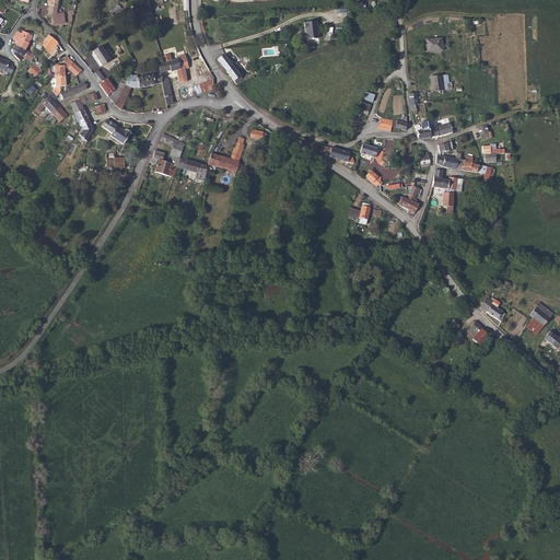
[(65,23),(72,21),(71,11),(65,12),(65,13),(56,15),(56,13),(58,7),(49,6),(48,15),(51,15),(54,25),(65,23)]
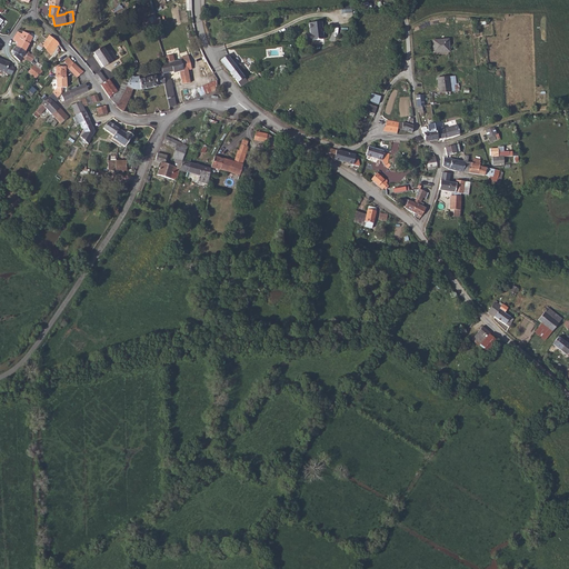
[(321,21),(308,22),(309,33),(305,33),(305,40),(322,39),(321,21)]
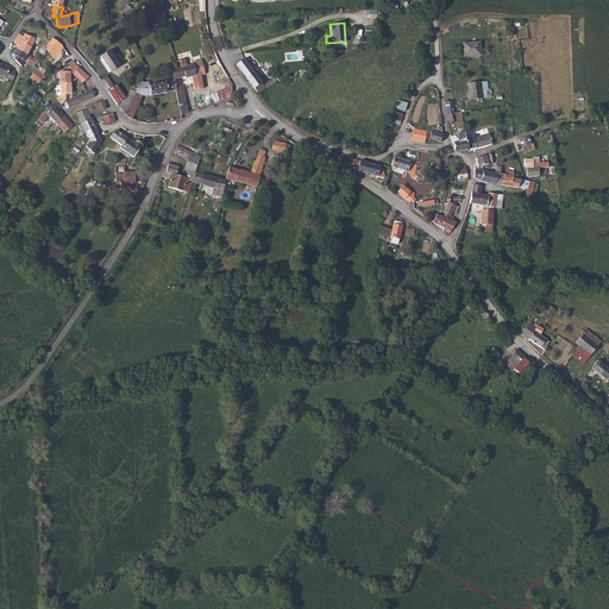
[(22,41),(18,37),(14,43),(18,46),(17,49),(22,52),(26,55),(35,39),(25,35),(22,41)]
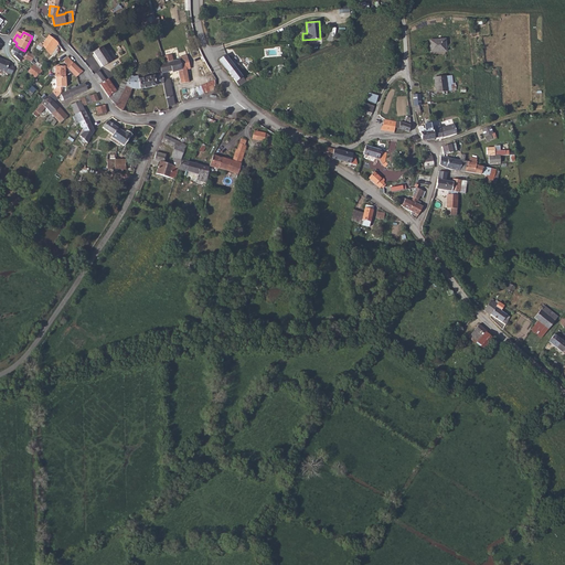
[(46,46),(49,51),(49,50),(56,41),(52,38),(49,35),(46,39),(43,43),(46,46)]
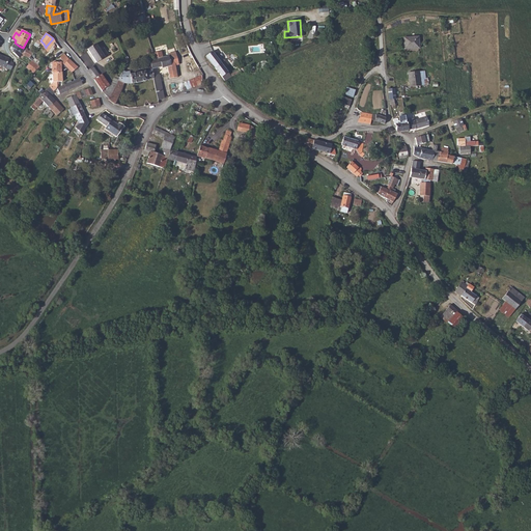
[(404,48),(418,47),(418,35),(403,37),(404,48)]
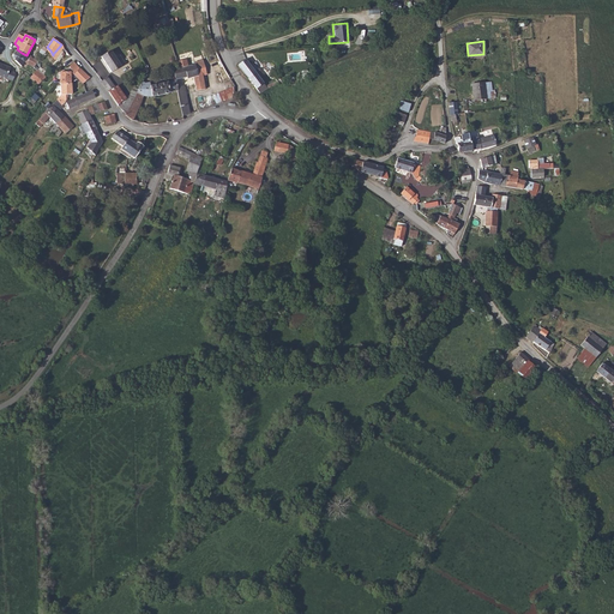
[(53,55),(56,60),(65,49),(61,44),(53,54),(53,55)]
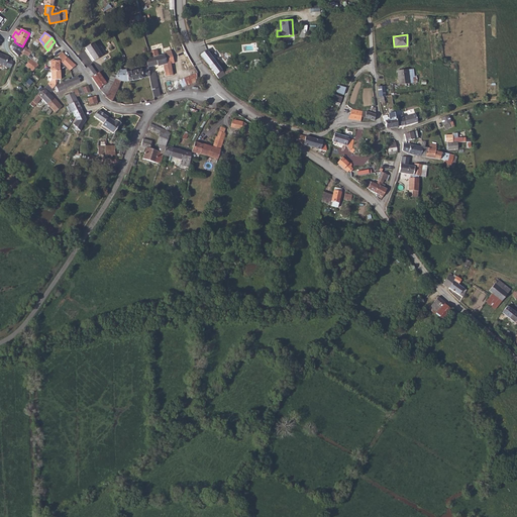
[(12,50),(17,56),(19,53),(20,50),(22,46),(18,44),(14,41),(11,45),(12,46),(14,47),(13,49),(12,50)]
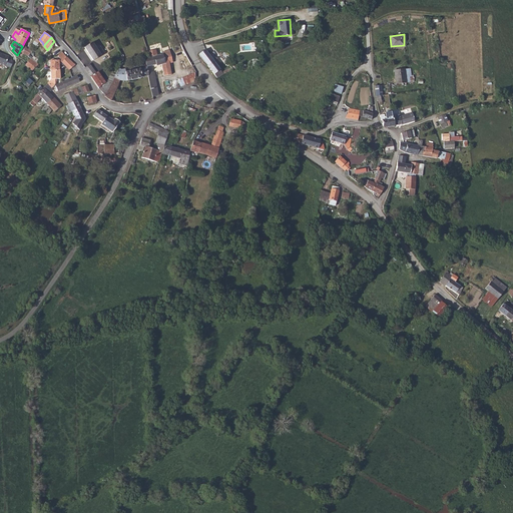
[(54,41),(47,50),(50,52),(54,46),(53,46),(55,42),(54,41)]
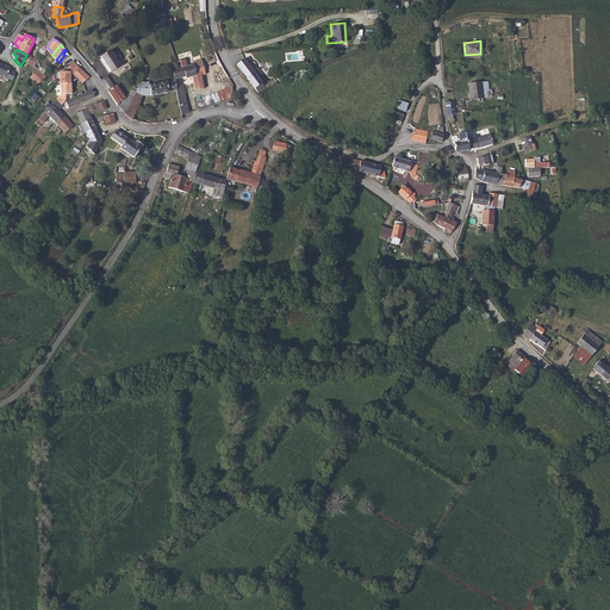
[(109,50),(99,57),(107,66),(111,72),(124,63),(119,56),(116,60),(114,58),(112,56),(109,50)]
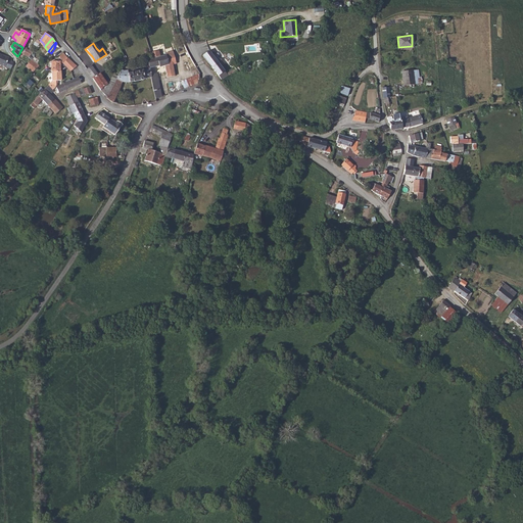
[(20,51),(19,53),(26,56),(27,55),(29,57),(32,53),(26,49),(22,47),(20,51)]
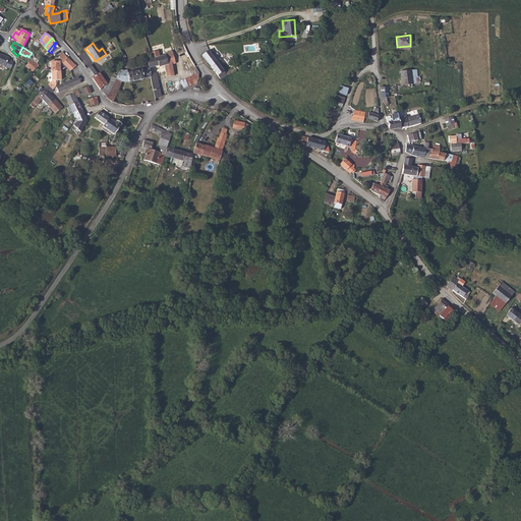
[(156,99),(162,97),(155,66),(159,65),(159,66),(164,65),(166,77),(174,75),(169,53),(165,54),(165,55),(159,56),(158,51),(150,52),(152,58),(147,59),(149,68),(151,77),(154,95),(155,94),(156,99)]
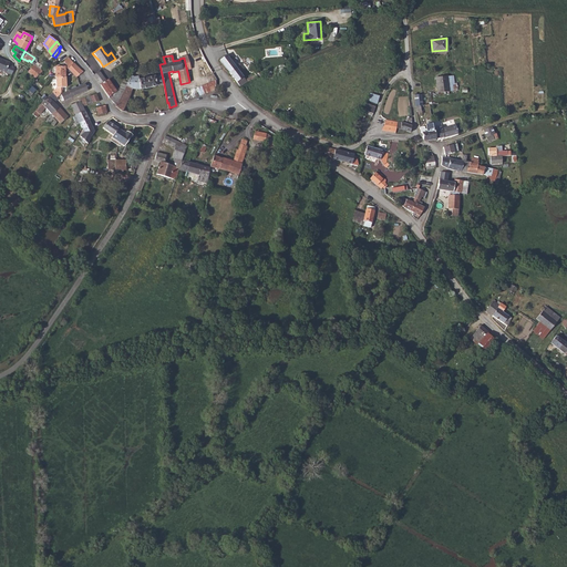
[(226,55),(219,60),(239,86),(246,82),(257,78),(256,75),(245,80),(239,72),(243,70),(238,63),(235,66),(226,55)]
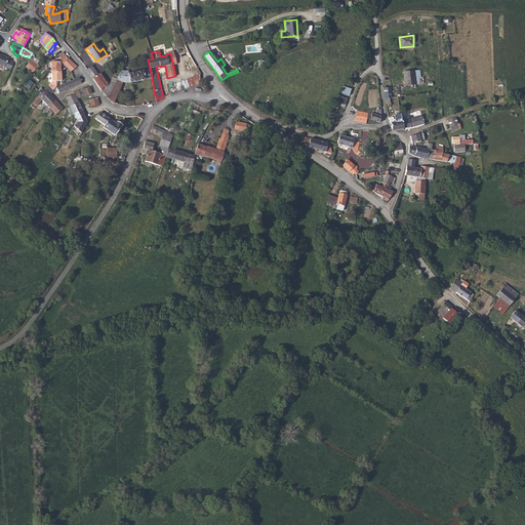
[(0,64),(9,68),(10,69),(13,63),(10,62),(11,61),(12,59),(11,58),(10,58),(8,58),(9,57),(0,53),(0,64)]
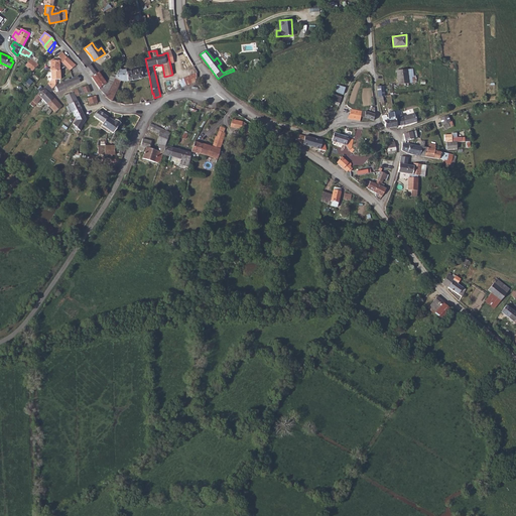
[(60,61),(61,62),(68,57),(63,52),(58,56),(61,60),(60,61)]
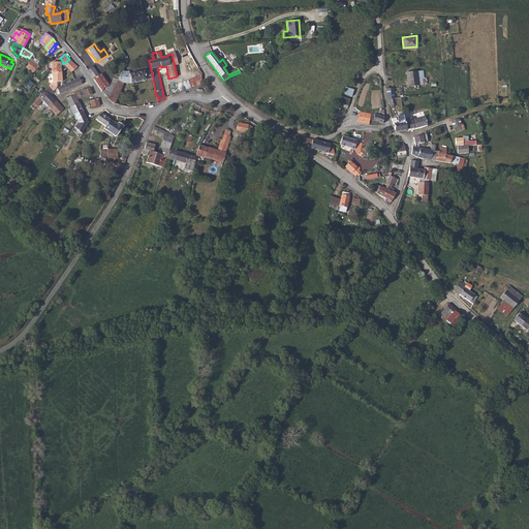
[(63,64),(68,68),(71,71),(78,67),(69,59),(63,64)]
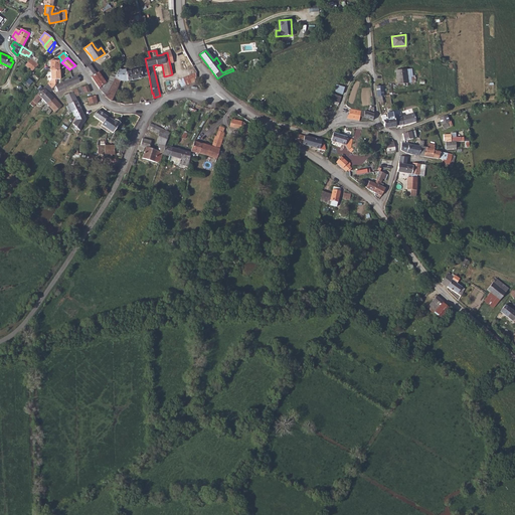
[(38,62),(30,58),(26,63),(33,68),(38,62)]
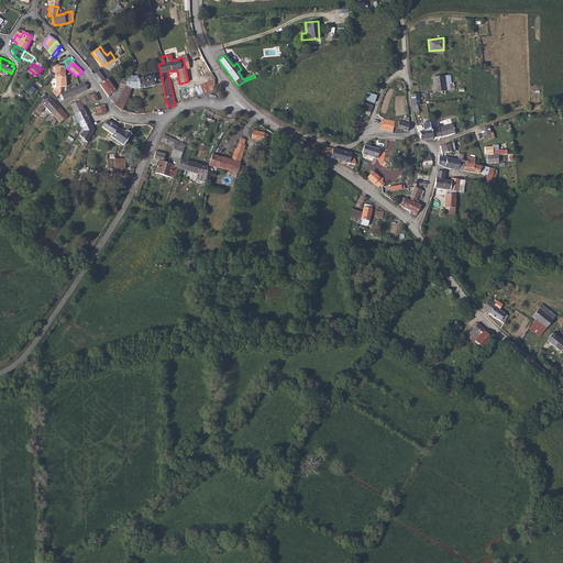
[(56,78),(65,77),(65,68),(65,66),(58,66),(55,66),(55,77),(55,78),(56,78)]
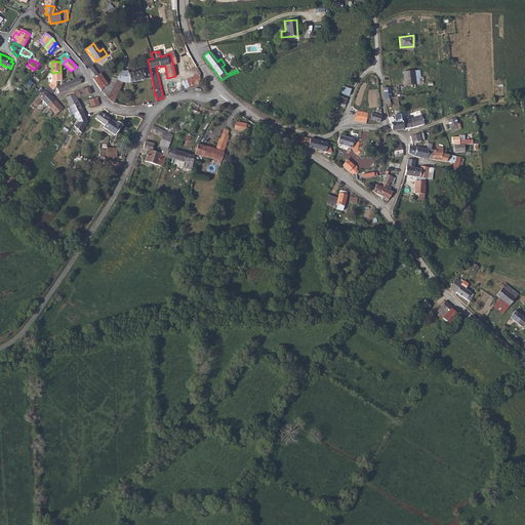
[(91,66),(86,70),(92,79),(98,75),(91,66)]
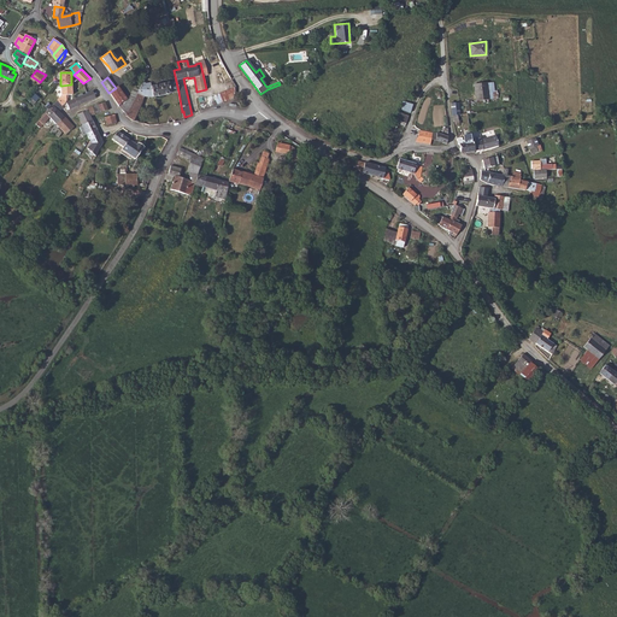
[(147,89),(144,97),(153,98),(168,94),(178,92),(176,81),(169,83),(162,86),(151,87),(151,83),(147,84),(147,89)]
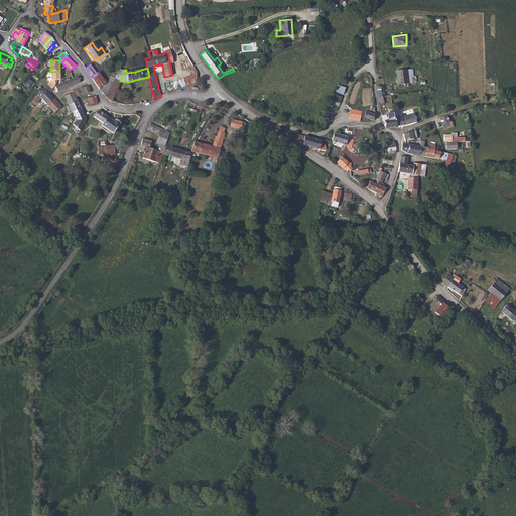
[(398,84),(409,83),(407,70),(398,71),(398,84)]
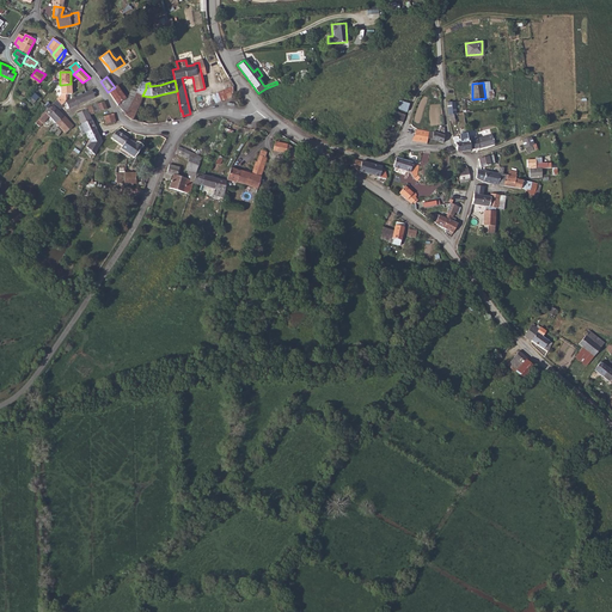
[(56,101),(62,105),(66,102),(66,99),(66,95),(72,93),(71,84),(61,85),(61,96),(56,101)]
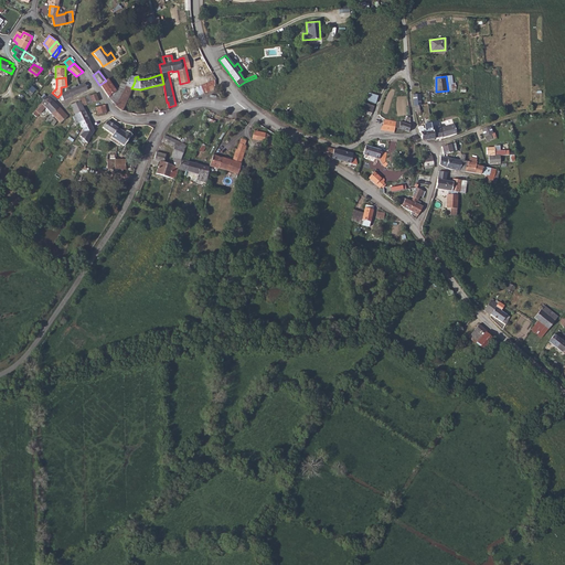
[(124,91),(116,105),(115,106),(123,112),(129,95),(131,88),(130,88),(134,81),(129,78),(127,84),(124,91)]
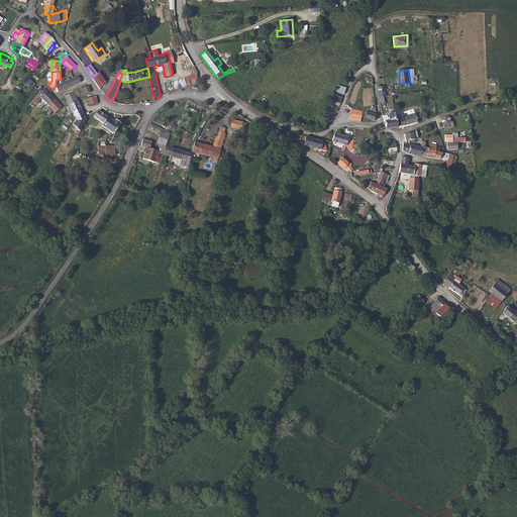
[(97,74),(91,78),(98,87),(99,89),(106,84),(99,73),(97,74)]
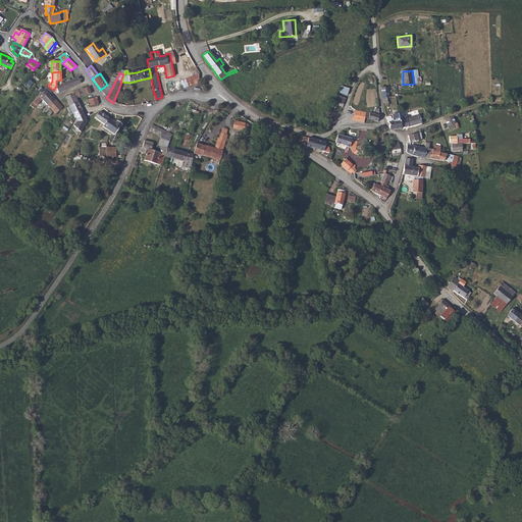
[(187,79),(189,87),(198,84),(199,79),(199,76),(199,74),(187,79)]
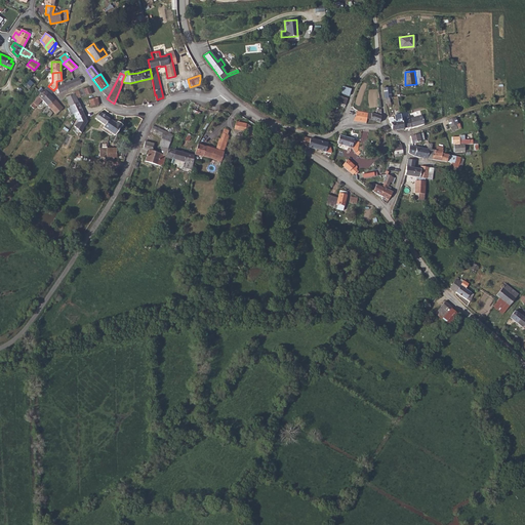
[(63,84),(66,90),(79,84),(77,78),(74,79),(63,84)]
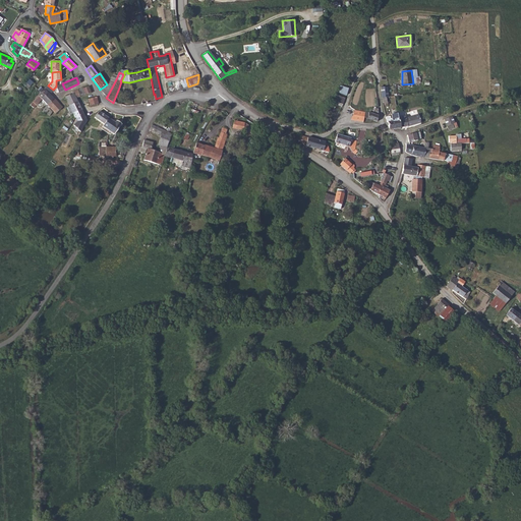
[(107,84),(100,90),(107,97),(114,83),(109,81),(107,84)]
